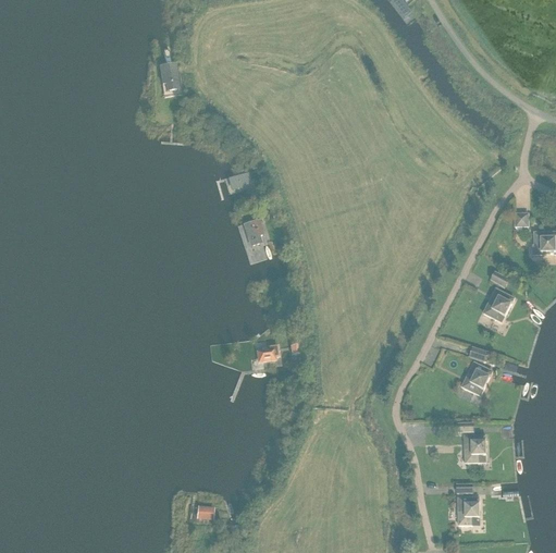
[(387,0),(405,21),(414,14),(403,0),(387,0)]
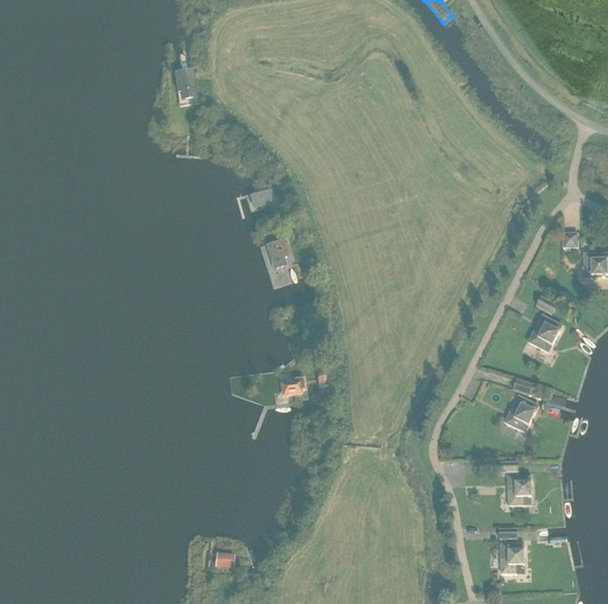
[(193,95),(190,80),(193,79),(192,68),(173,71),(176,89),(180,88),(181,98),(193,95)]
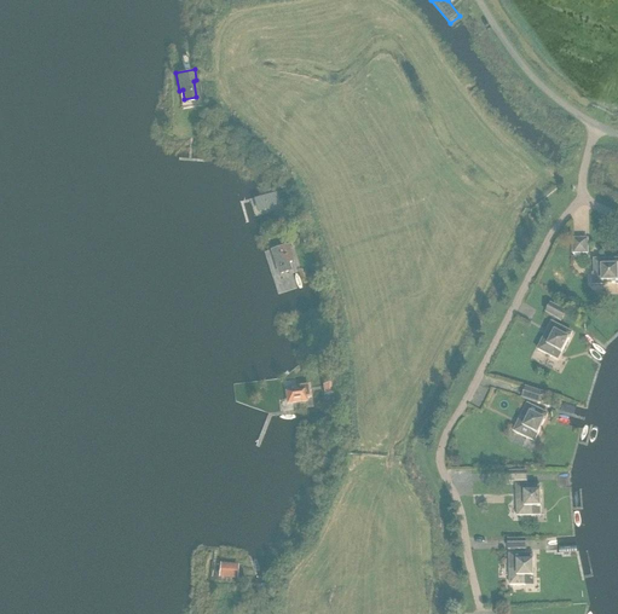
[(275,186),(237,196),(244,221),(283,213),(275,186)]
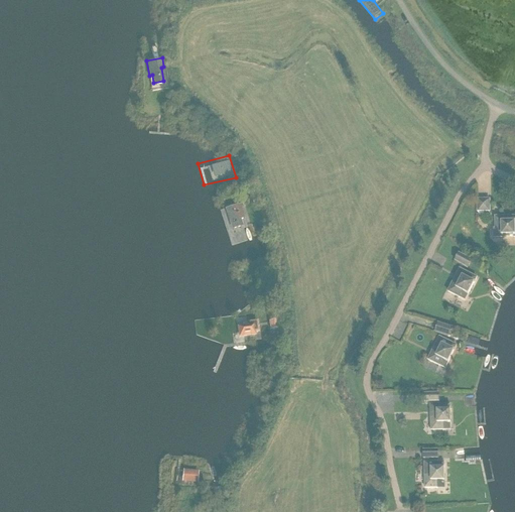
[(476,210),(489,209),(489,196),(475,196),(476,210)]
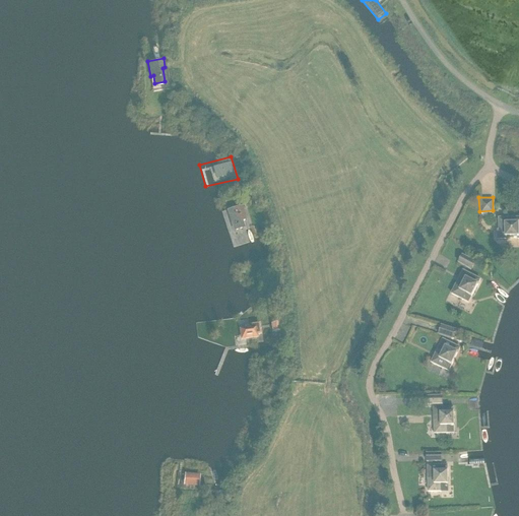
[(233,228),(243,224),(240,218),(245,216),(241,204),(226,208),(233,228)]
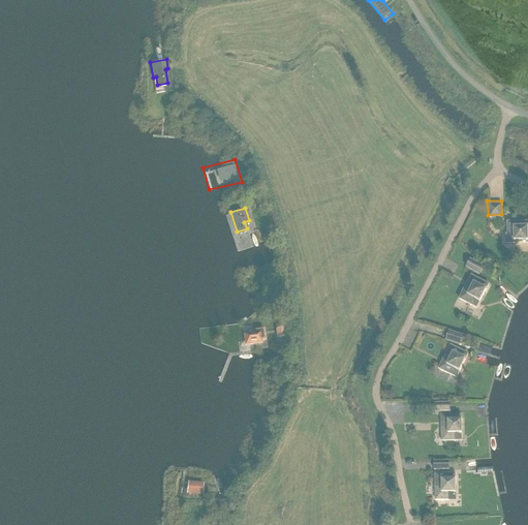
[(506,232),(504,232),(504,241),(514,241),(514,239),(526,239),(526,232),(527,232),(527,219),(506,219),(506,232)]
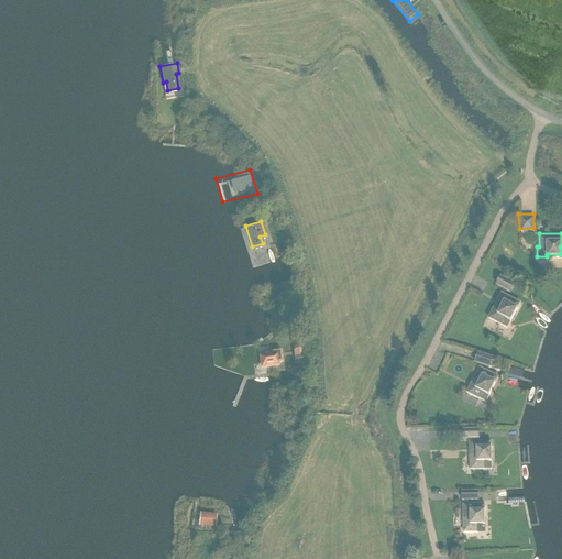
[(509,289),(514,281),(498,273),(494,282),(509,289)]
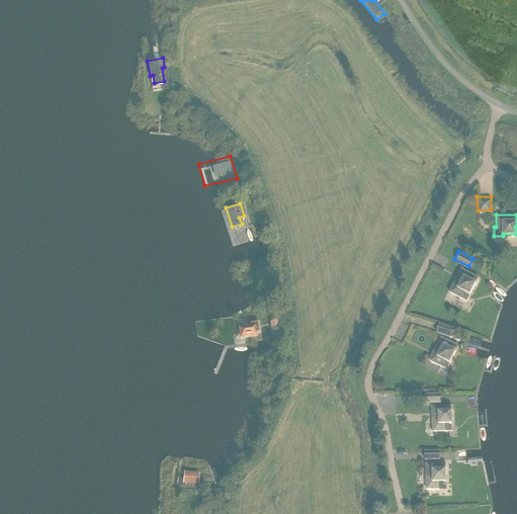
[(468,292),(474,281),(477,276),(460,267),(448,289),(459,295),(462,290),(468,292)]
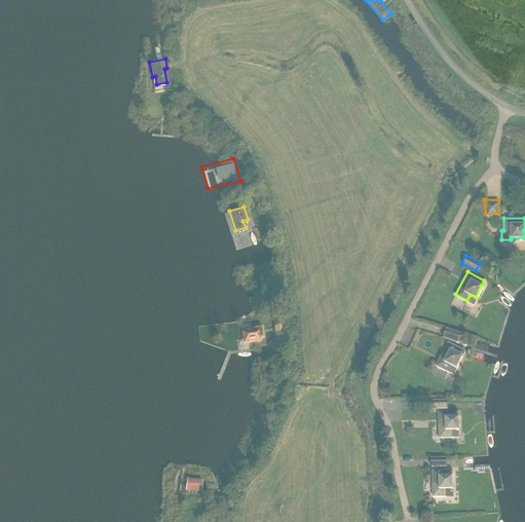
[(242,340),(258,338),(258,335),(261,335),(260,325),(253,326),(253,329),(241,331),(242,340)]
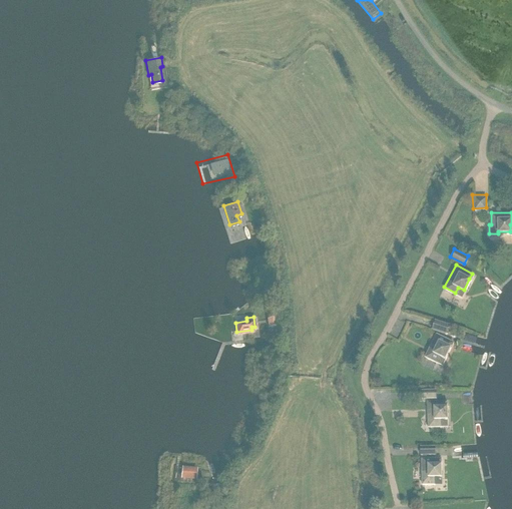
[(446,332),(449,323),(434,318),(431,328),(446,332)]
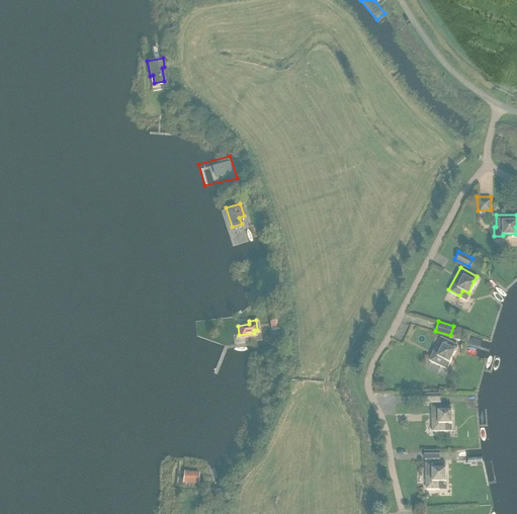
[(448,347),(450,341),(439,336),(428,358),(440,364),(442,358),(448,361),(453,350),(448,347)]
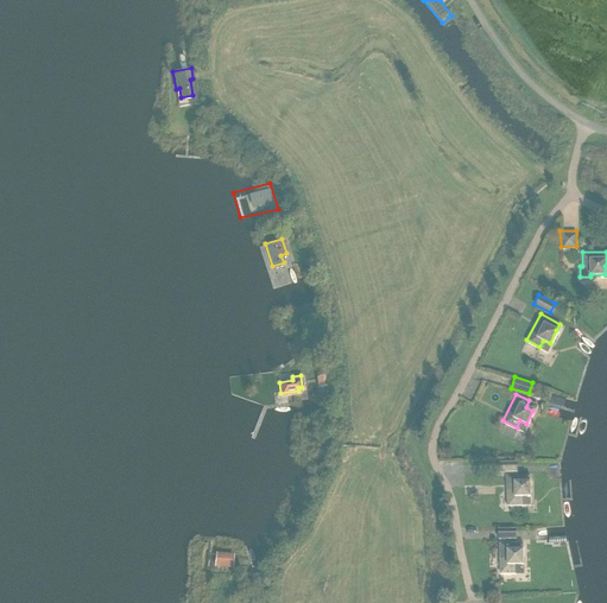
[(498,470),(517,469),(517,458),(497,459),(498,470)]
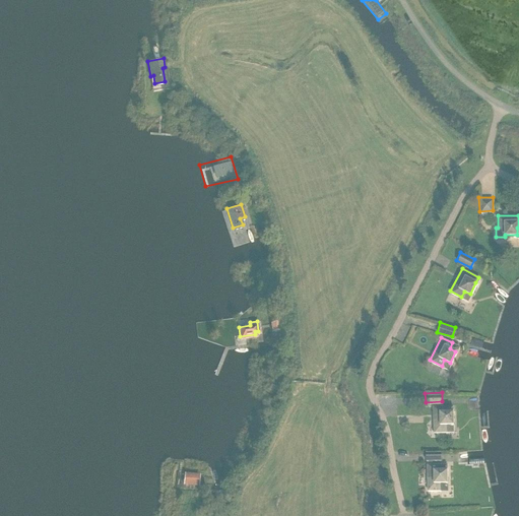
[(446,424),(452,424),(452,404),(433,404),(434,431),(446,431),(446,424)]
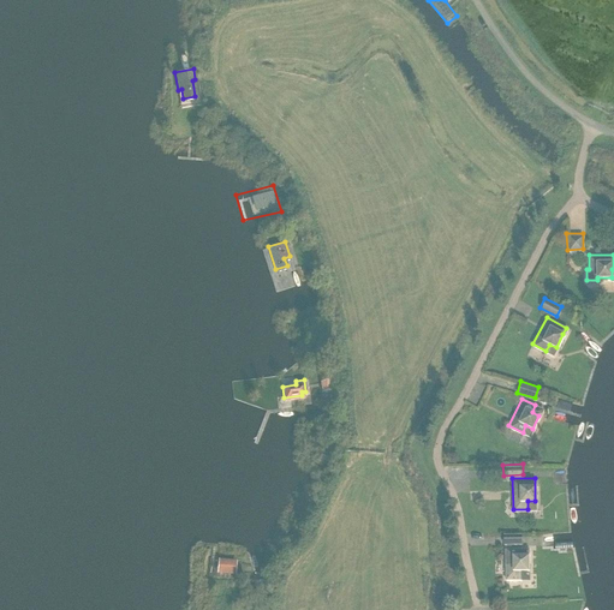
[(504,543),(520,543),(520,532),(502,533),(504,543)]
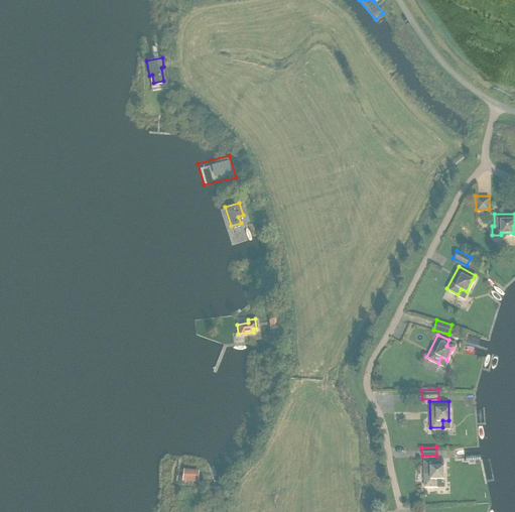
[(423,485),(436,485),(436,479),(442,479),(442,459),(423,459),(423,485)]
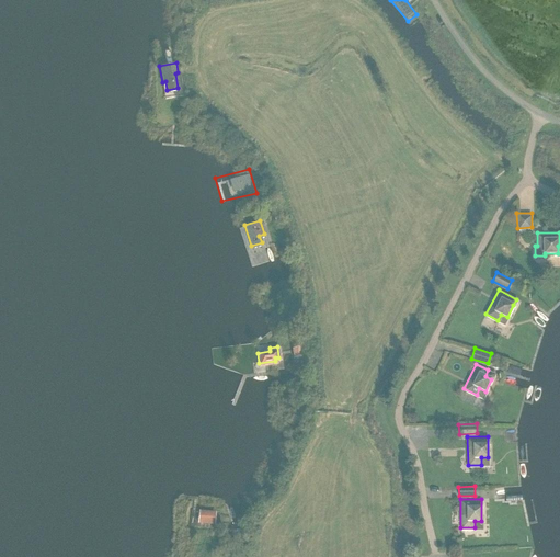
[(213,520),(214,510),(198,509),(197,519),(213,520)]
